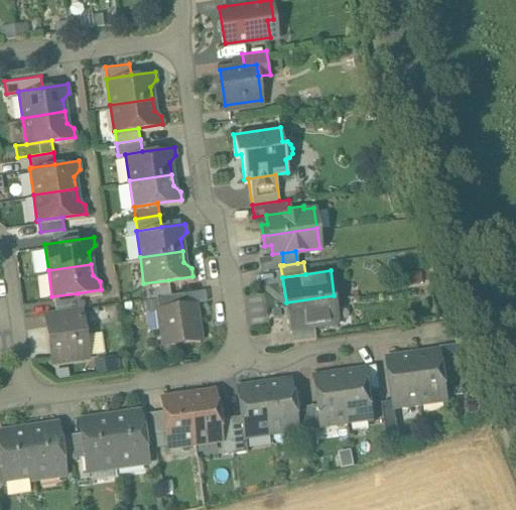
[(168,280),(144,283),(146,295),(156,293),(170,291),(168,280)]
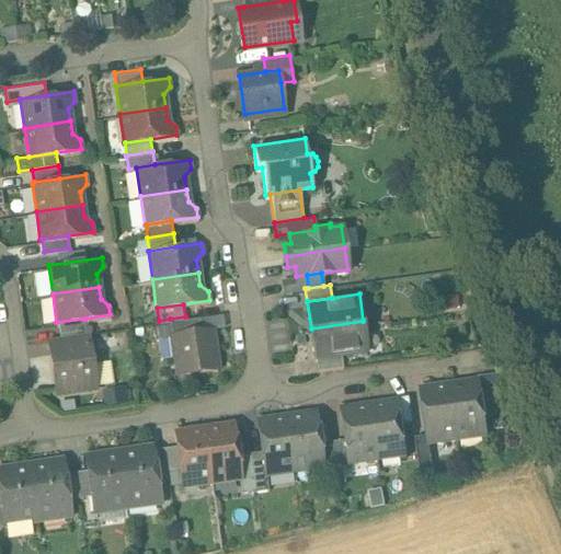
[(185,316),(170,319),(172,332),(203,327),(201,314),(185,316)]
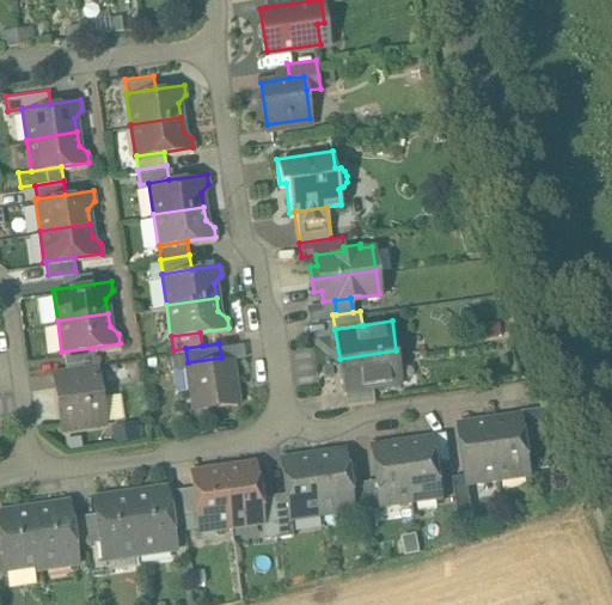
[(92,348),(63,352),(66,366),(78,364),(93,361),(92,348)]
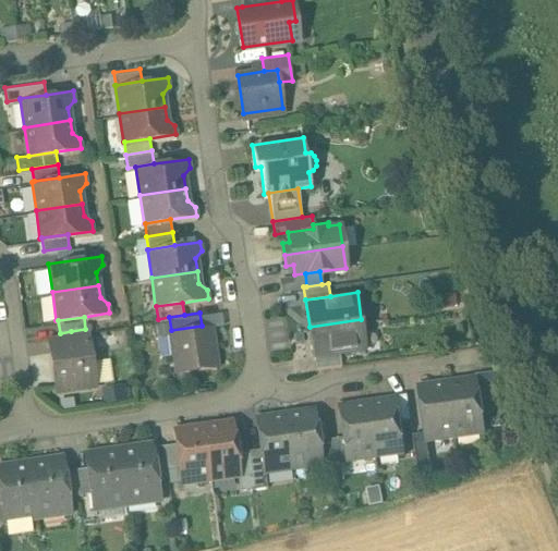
[(361,319),(310,327),(313,353),(314,353),(339,350),(365,346),(361,319)]
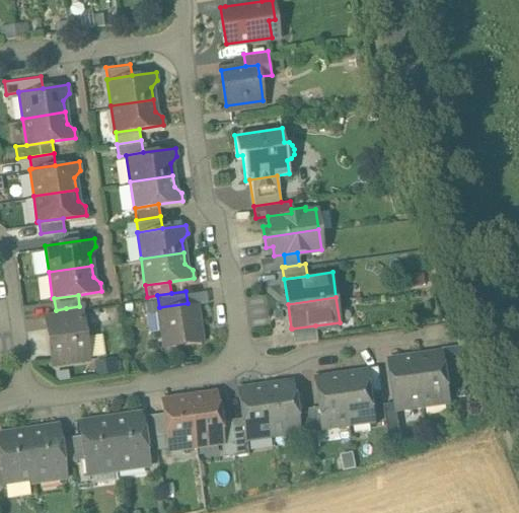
[(188,303),(159,307),(165,346),(201,341),(196,302),(188,303)]
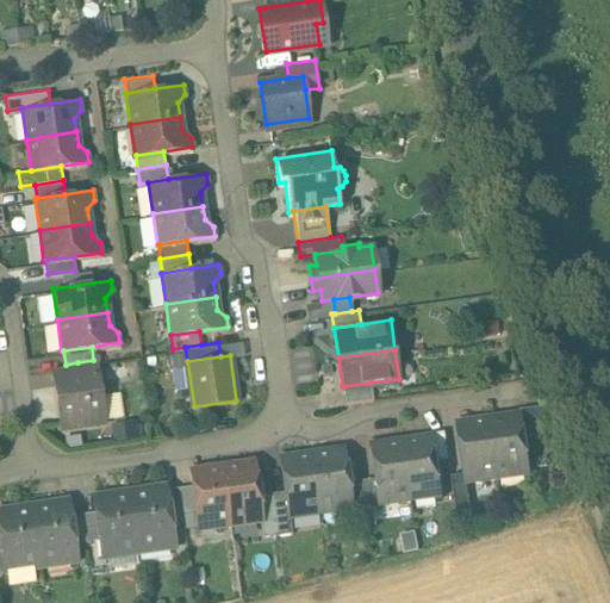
[(93,360),(78,362),(80,377),(98,374),(95,360),(93,360)]
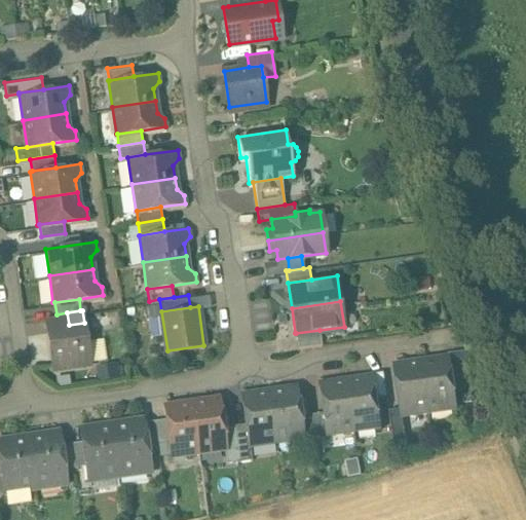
[(69,325),(47,328),(52,365),(89,360),(84,323),(69,325)]
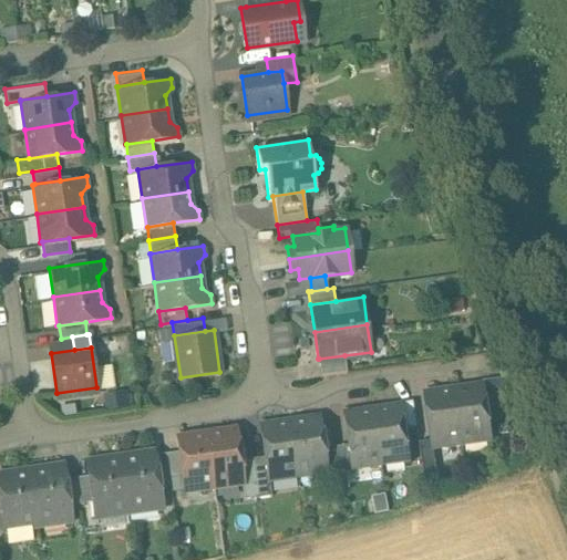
[(344,355),(319,359),(321,372),(347,369),(344,355)]
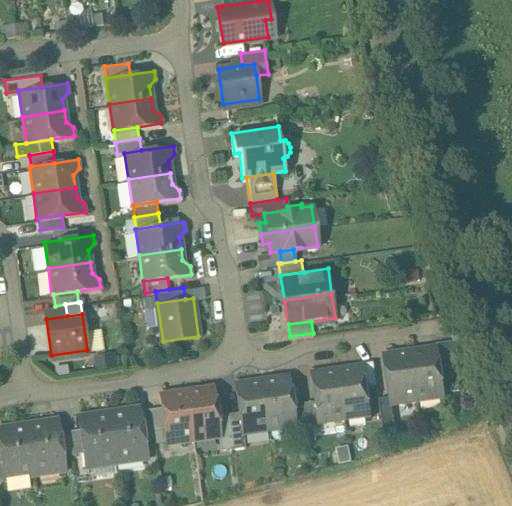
[(436,340),(437,345),(439,364),(467,361),(459,338),(436,340)]
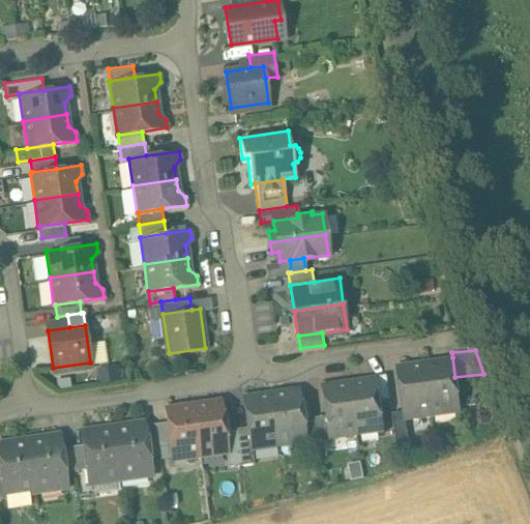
[(452,357),(436,360),(436,361),(427,364),(427,361),(425,361),(432,411),(433,411),(433,408),(457,405),(457,408),(459,407),(454,377),(452,357)]
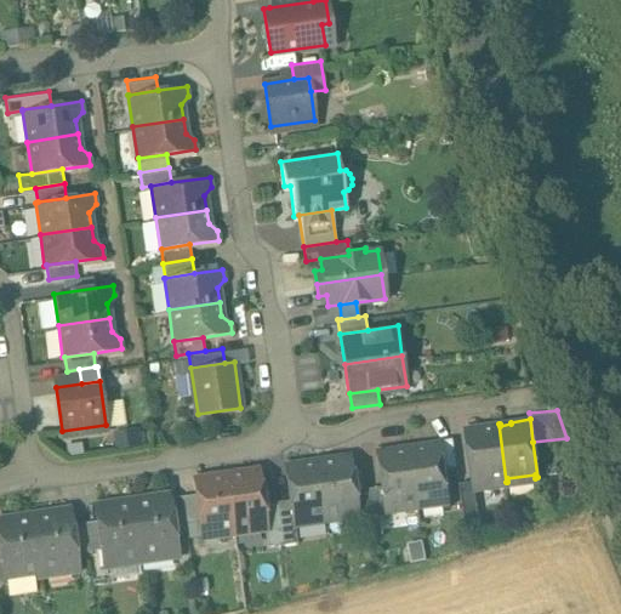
[(141,424),(115,428),(118,444),(143,439),(141,424)]
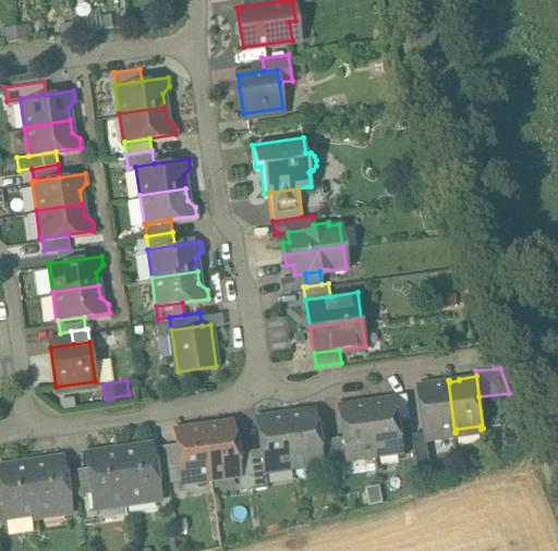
[(447,382),(436,383),(436,381),(420,384),(425,429),(426,436),(428,436),(428,432),(453,429),(453,432),(455,432),(448,380),(446,380),(447,382)]
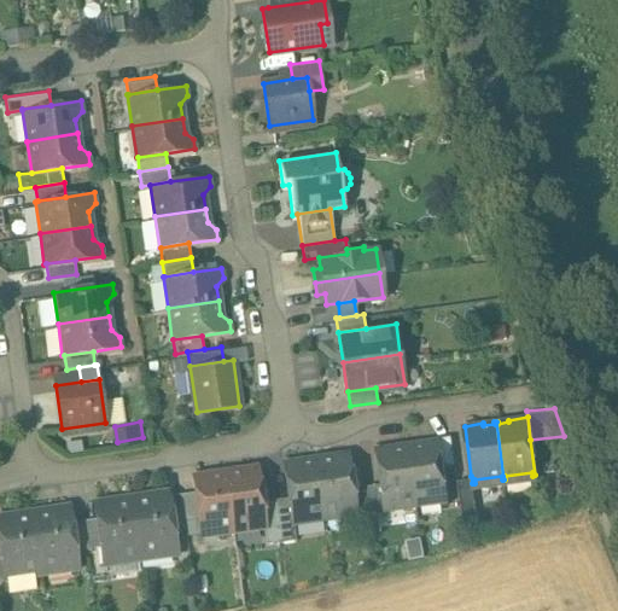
[(450,434),(436,436),(437,440),(441,464),(455,461),(450,434)]
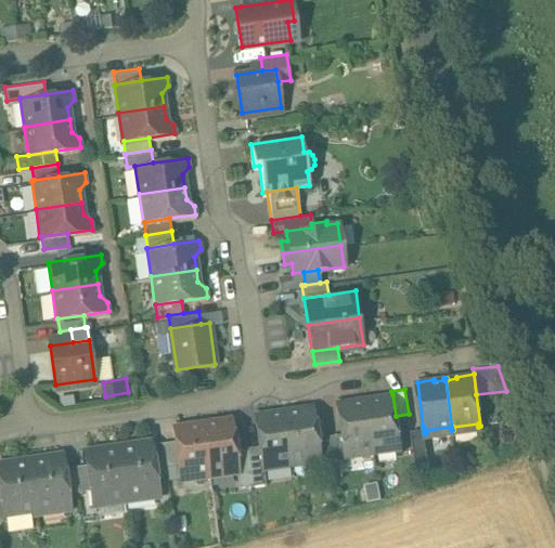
[(392,394),(376,396),(376,399),(366,400),(365,399),(364,399),(372,451),(373,449),(373,447),(398,443),(398,446),(400,446),(396,416),(392,394)]
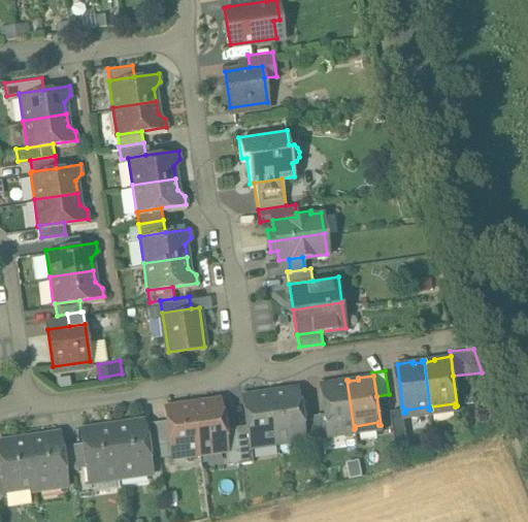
[(345,382),(336,383),(336,381),(320,384),(324,412),(327,432),(328,432),(329,432),(329,429),(353,426),(353,429),(354,429),(347,380),(345,380),(345,382)]
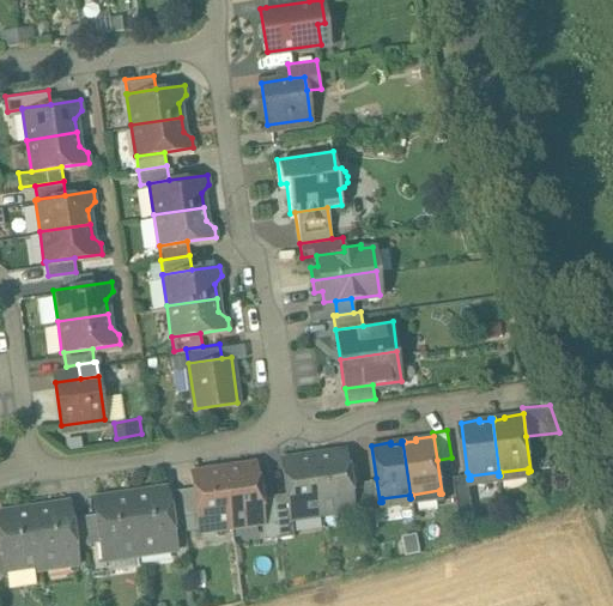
[(344,449),(325,452),(326,454),(314,455),(314,453),(313,454),(321,511),(322,510),(322,508),(349,503),(350,507),(352,507),(344,449)]
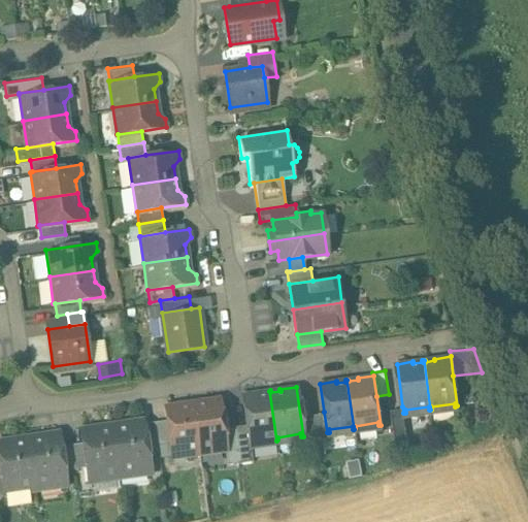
[(259,392),(242,394),(246,423),(250,444),(251,444),(252,444),(251,441),(274,437),(275,441),(276,441),(269,391),(268,391),(268,392),(259,394),(259,392)]
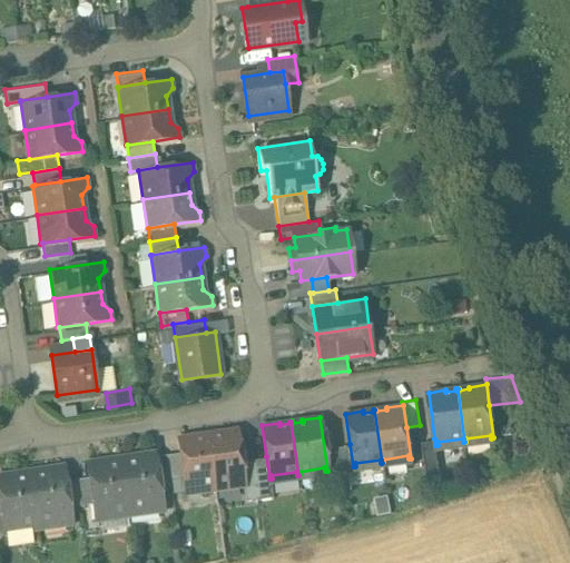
[(236,430),(218,432),(218,434),(208,435),(208,433),(207,434),(215,486),(216,486),(216,484),(241,480),(242,483),(243,483),(239,460),(236,430)]
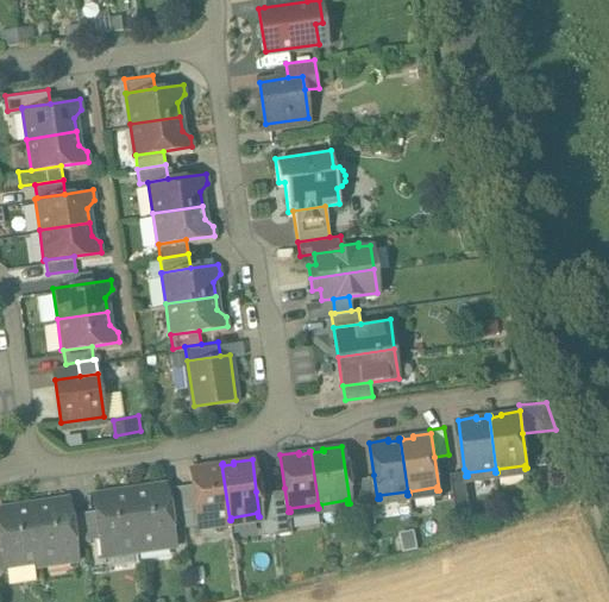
[(208,465),(190,468),(193,482),(196,509),(199,525),(201,525),(200,521),(227,518),(228,521),(230,520),(221,464),(220,464),(220,465),(209,468),(208,465)]
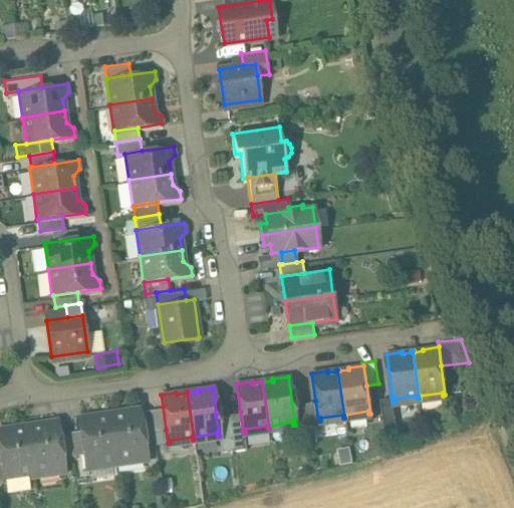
[(392,396),(379,398),(384,434),(397,432),(393,402),(392,396)]
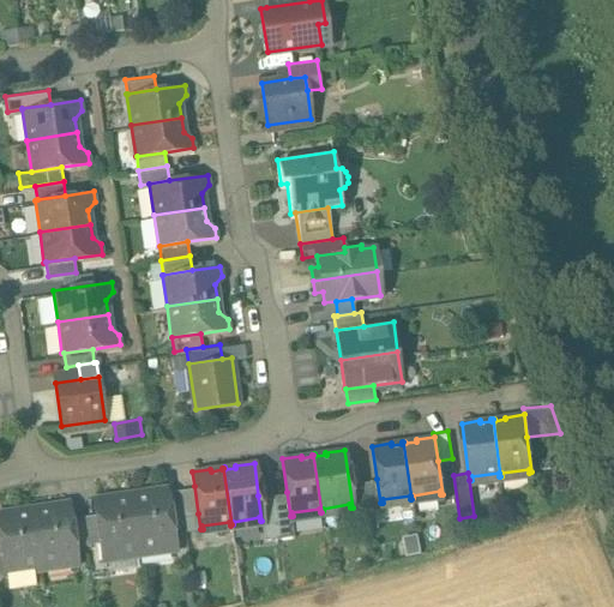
[(377,479),(363,480),(367,510),(381,508),(381,503),(380,503),(377,479)]
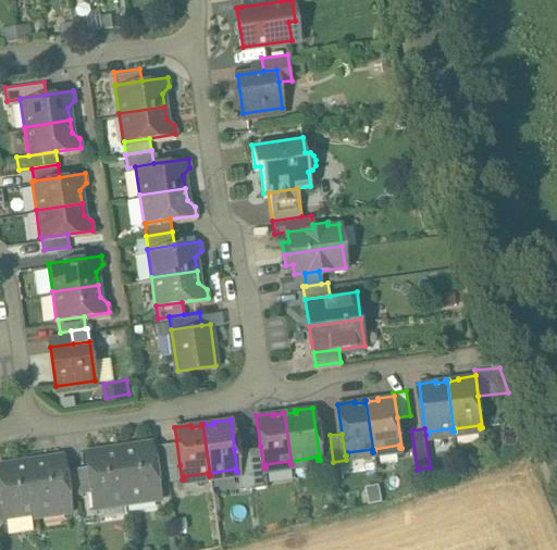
[(176,440),(163,442),(166,467),(180,465),(176,440)]
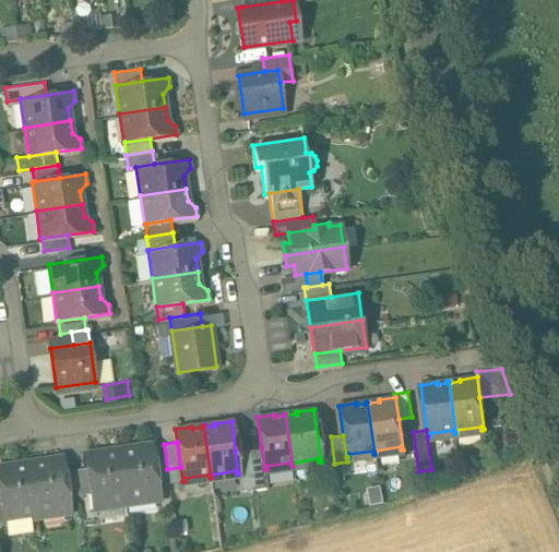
[(133,447),(120,450),(120,447),(118,448),(126,502),(128,502),(127,499),(155,494),(155,498),(157,498),(154,471),(151,445),(150,444),(133,446),(133,447)]
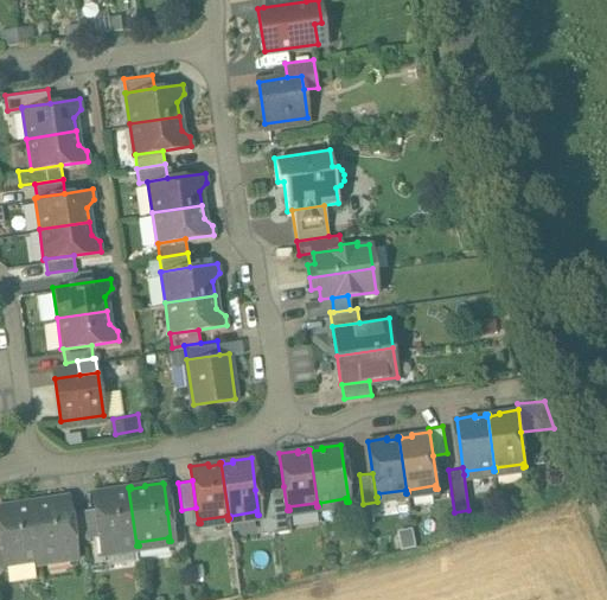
[(178,483),(164,484),(167,512),(181,510),(178,483)]
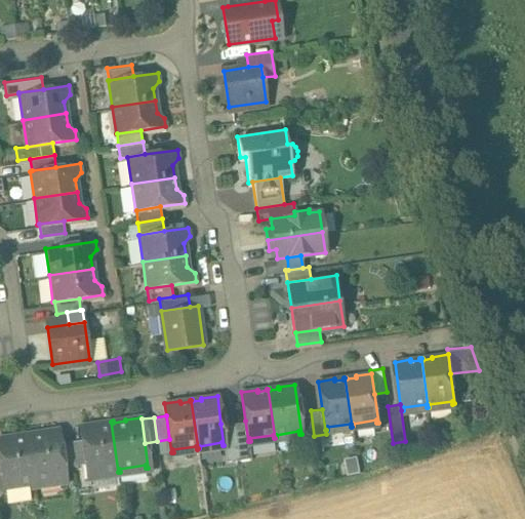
[(245,421),(233,422),(238,458),(251,456),(249,441),(248,441),(245,421)]
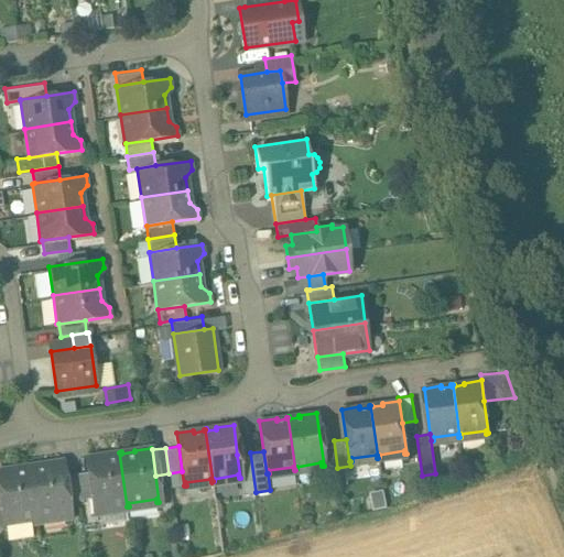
[(105,455),(87,457),(94,497),(96,511),(98,511),(97,508),(126,503),(126,506),(127,506),(119,452),(118,452),(118,454),(105,456),(105,455)]
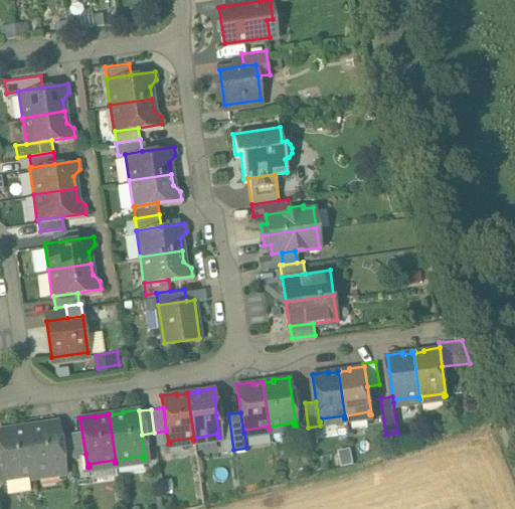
[(228,413),(216,415),(219,437),(221,451),(233,450),(228,413)]
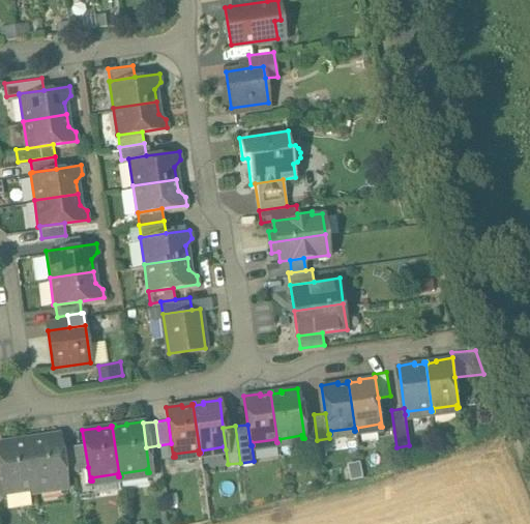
[(57,434),(41,436),(41,437),(29,439),(29,438),(27,438),(34,489),(36,489),(35,486),(62,482),(62,485),(64,485),(62,470),(59,445),(57,434)]
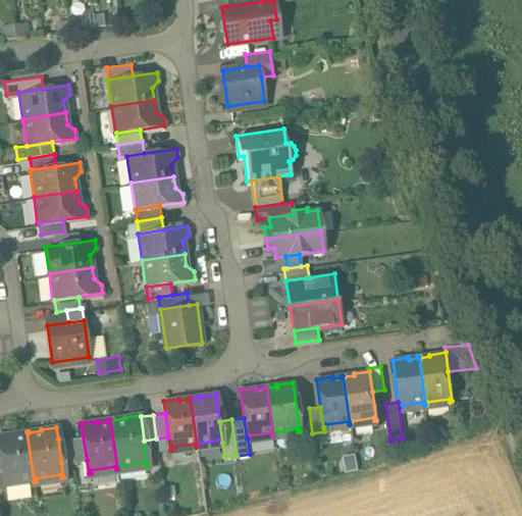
[(25,432),(13,434),(13,433),(0,434),(0,453),(3,472),(5,485),(6,485),(6,482),(33,478),(33,481),(34,481),(27,431),(25,431),(25,432)]
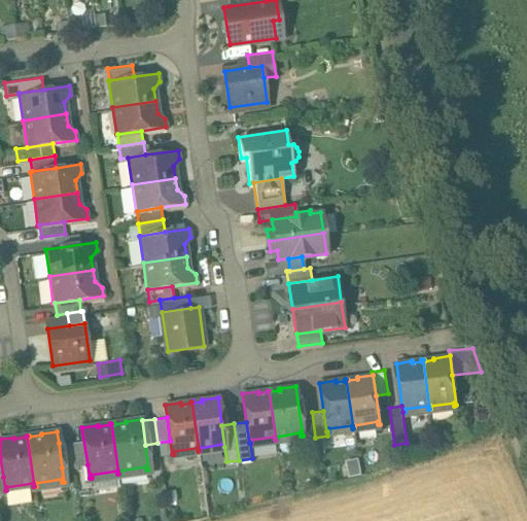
[(83,440),(71,442),(75,465),(88,464),(83,440)]
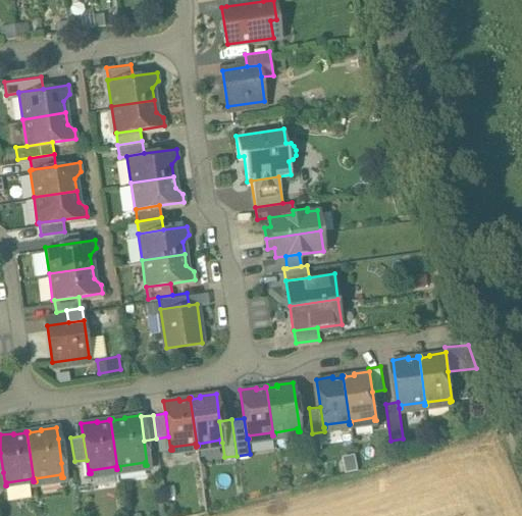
[(70,437),(58,439),(61,463),(74,461),(70,437)]
